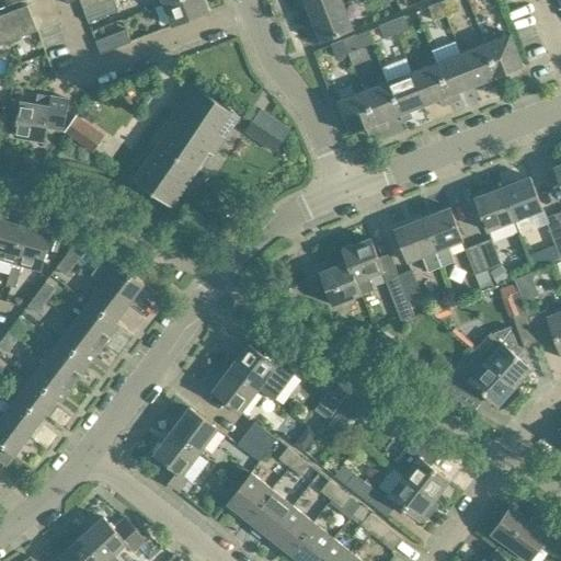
[(79,0),(83,10),(107,0),(79,0)]
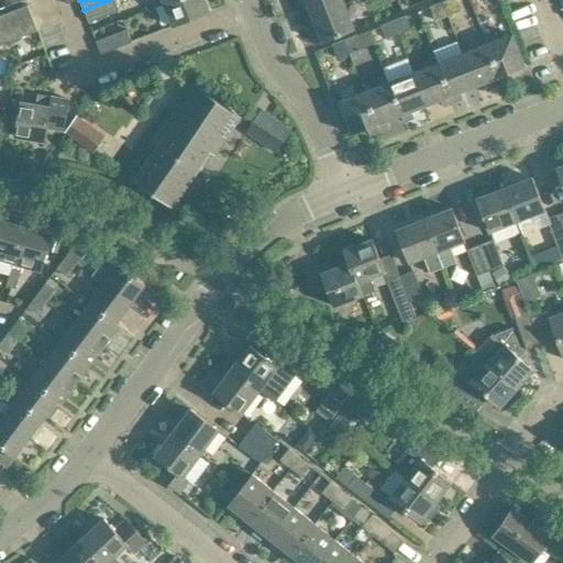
[(119,11),(114,0),(108,0),(84,10),(89,23),(119,11)]
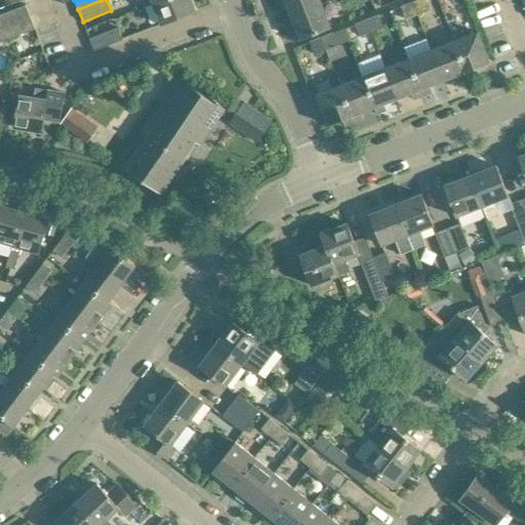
[(191,0),(163,0),(153,4),(144,7),(152,29),(196,11),(191,0)]
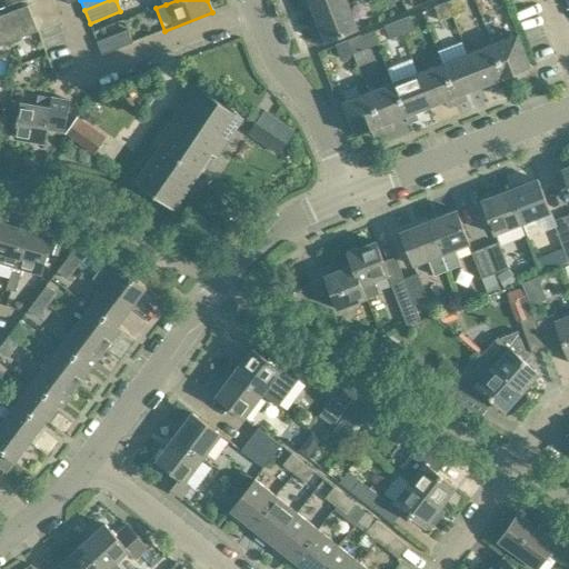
[(348,5),(346,0),(300,0),(302,5),(309,2),(316,18),(348,5)]
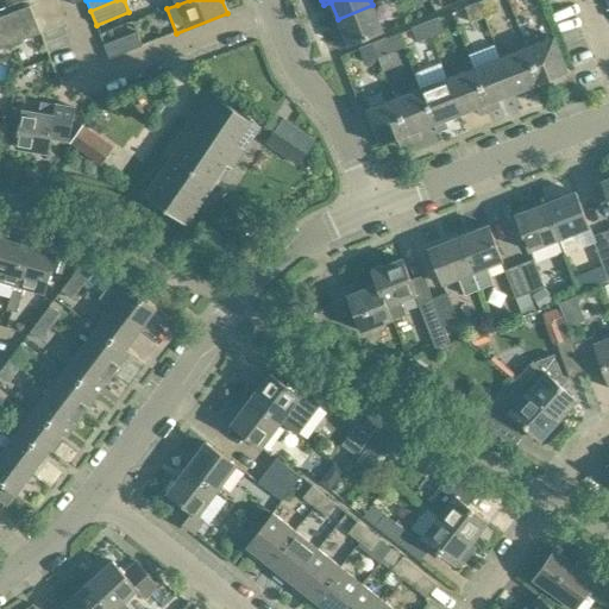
[(493,0),(484,0),(478,2),(484,16),(497,11),(493,0)]
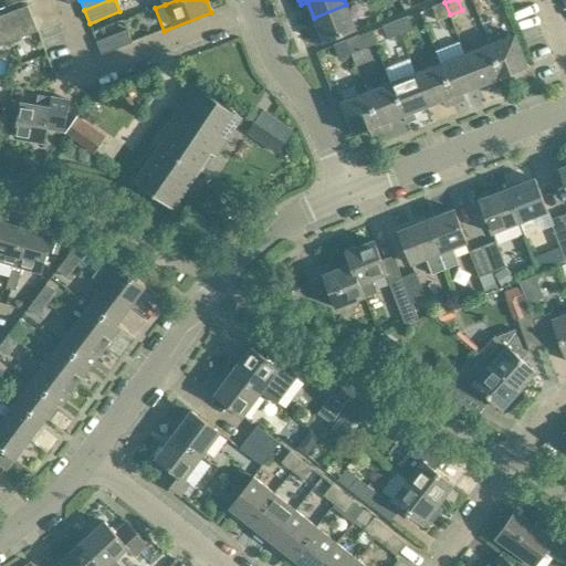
[(450,14),(444,2),(432,8),(438,20),(450,14)]
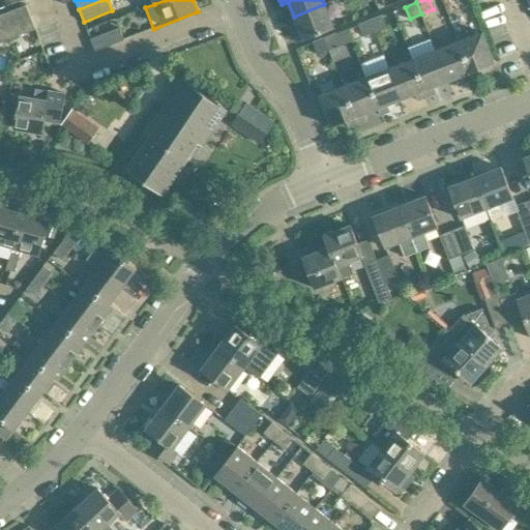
[(333,28),(324,4),(294,17),(299,30),(292,32),(296,42),(333,28)]
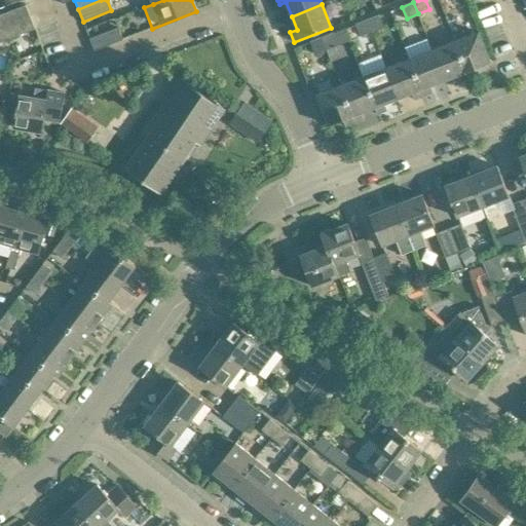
[(0,14),(0,29),(27,19),(30,17),(26,5),(0,14)]
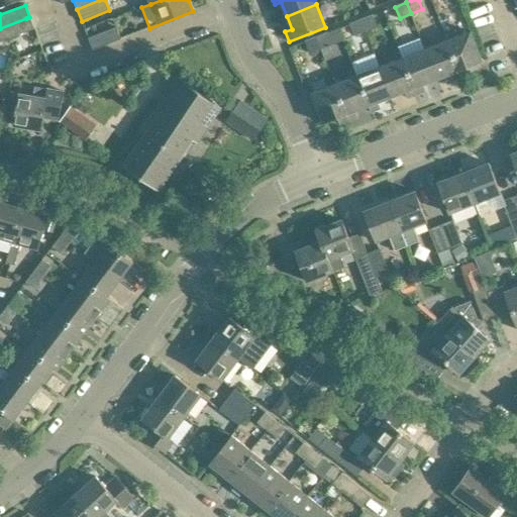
[(372,16),(360,20),(366,31),(376,26),(372,16)]
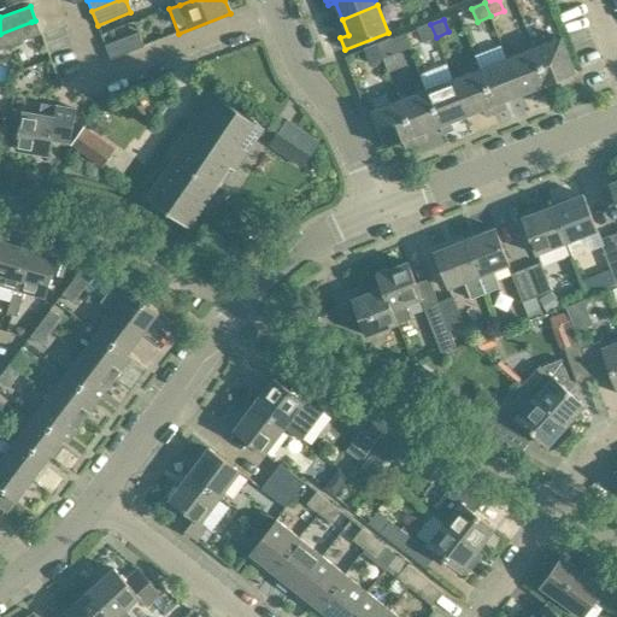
[(0,50),(37,36),(31,22),(0,34),(0,50)]
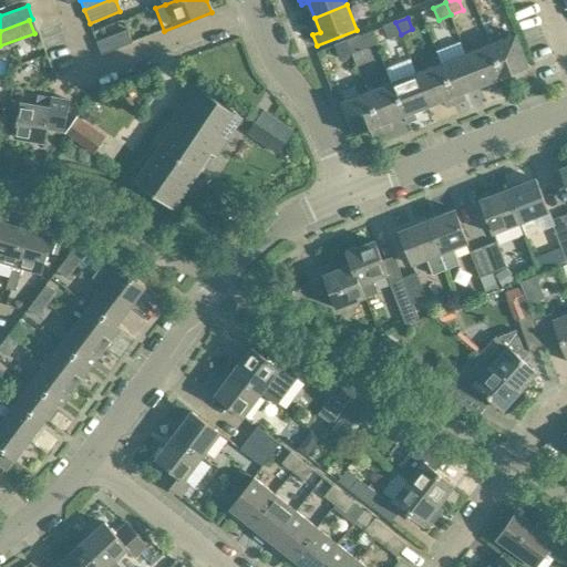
[(401,34),(395,22),(384,27),(389,39),(401,34)]
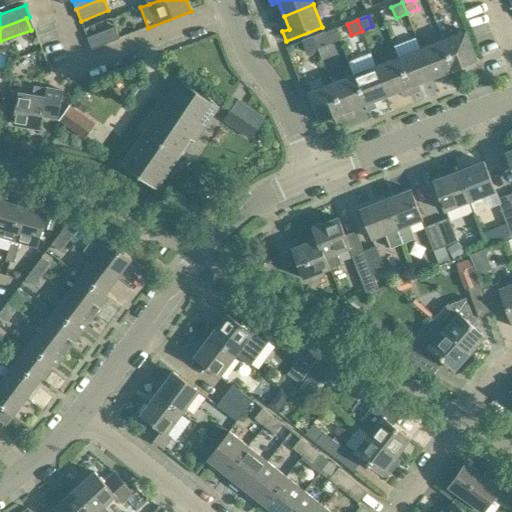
[(87,37),(92,49),(119,39),(115,27),(87,37)]
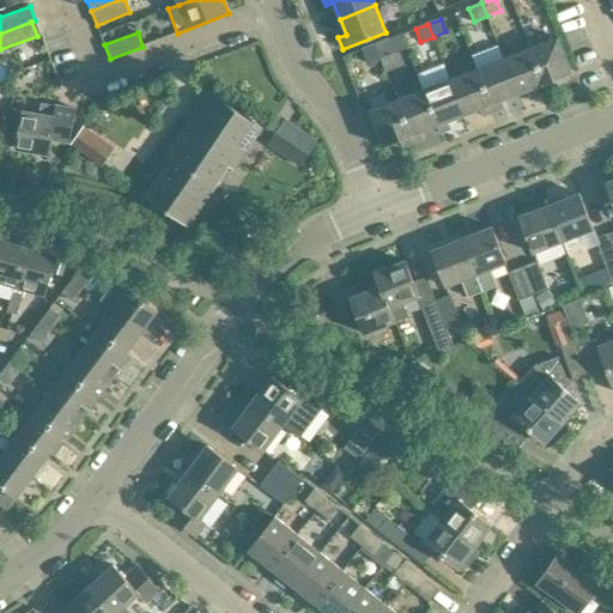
[(558,37),(529,48),(546,91),(558,86),(554,79),(571,73),(558,37)]
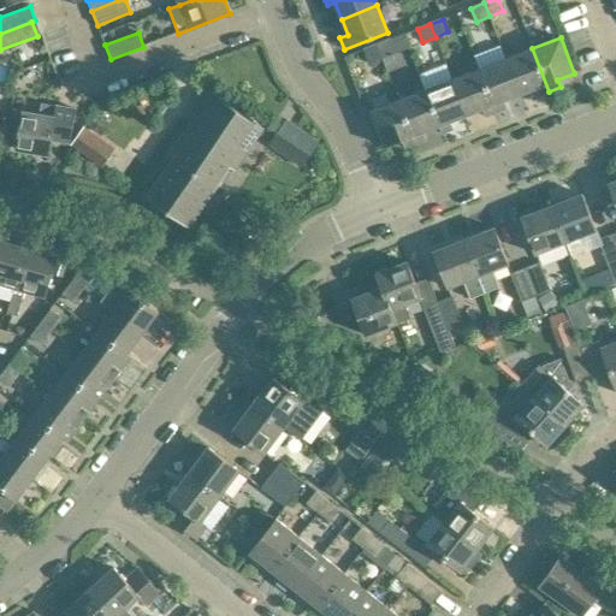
[(390,40),(377,45),(381,58),(395,53),(390,40)]
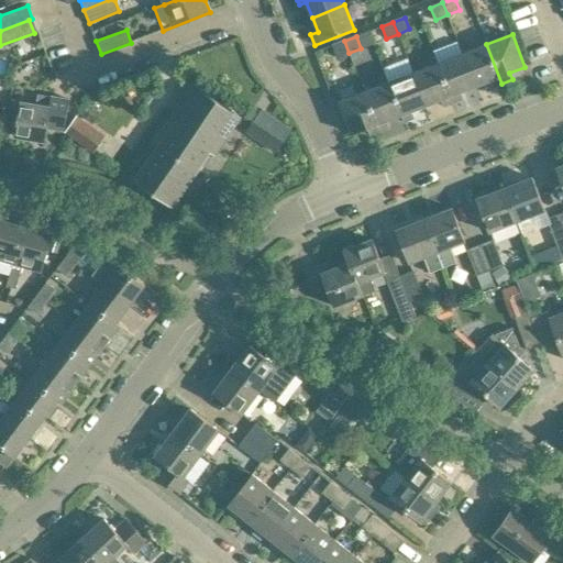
[(349,53),(344,41),(332,46),(337,57),(349,53)]
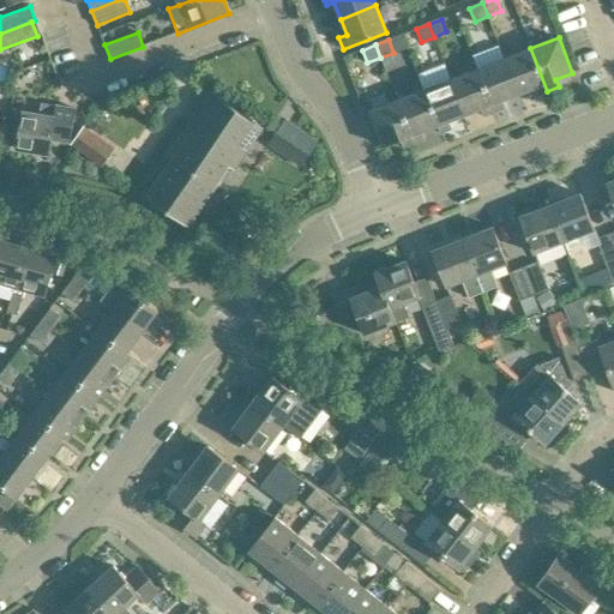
[(547,91),(530,48),(504,59),(517,95),(534,88),(537,95),(547,91)]
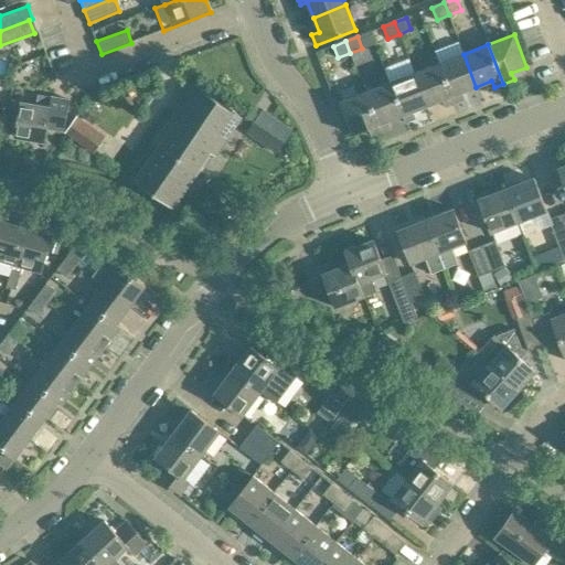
[(476,87),(464,54),(438,64),(454,104),(465,99),(462,93),(476,87)]
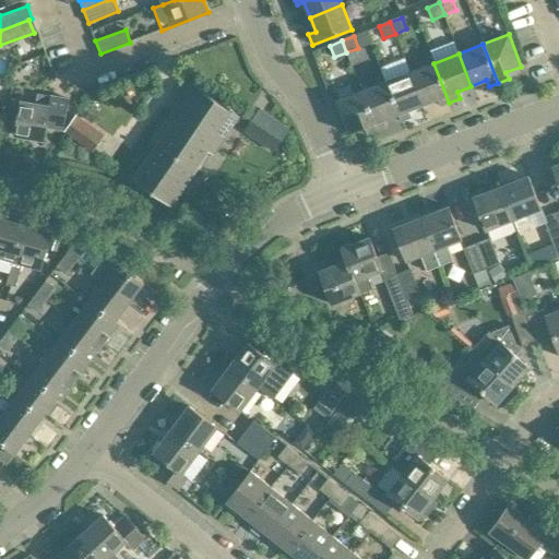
[(449,103),(433,63),(409,72),(421,105),(437,99),(440,106),(449,103)]
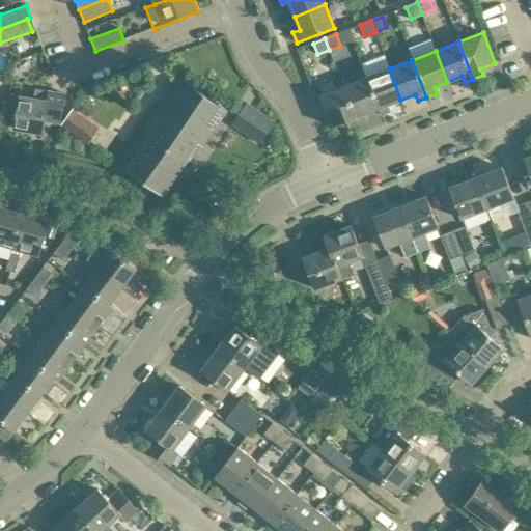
[(400,100),(389,68),(367,78),(381,115),(390,111),(388,105),(400,100)]
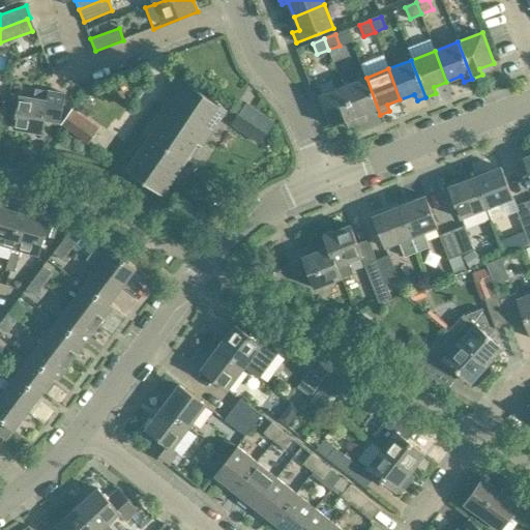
[(380,115),(366,78),(343,87),(356,123),(366,120),(364,114),(377,109),(380,115)]
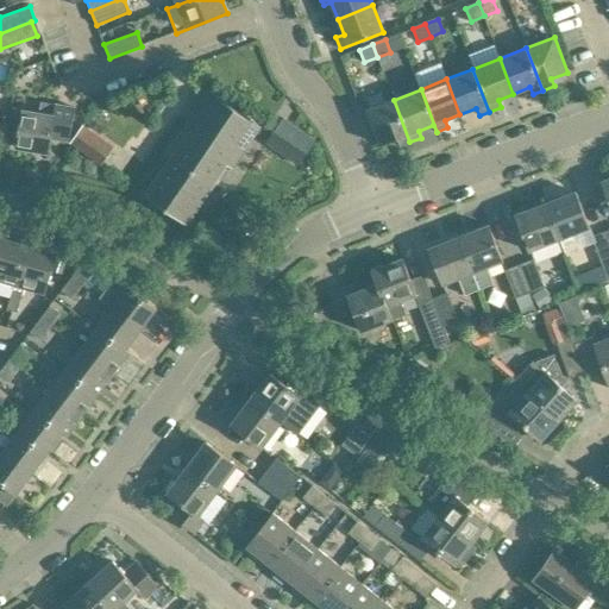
[(186,225),(227,165),(232,169),(261,126),(211,90),(168,152),(171,155),(144,195),(186,225)]
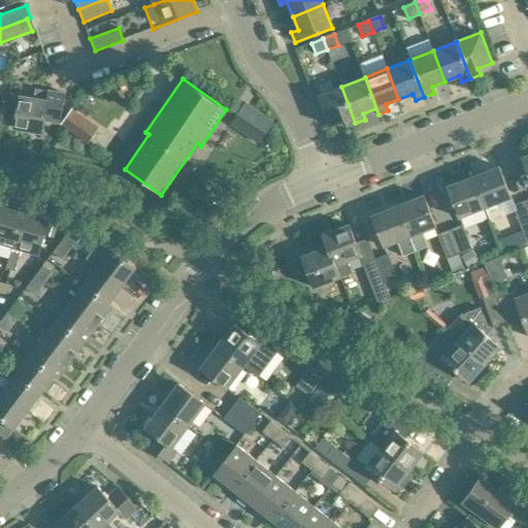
[(355,123),(341,87),(318,95),(329,126),(343,121),(347,127),(355,123)]
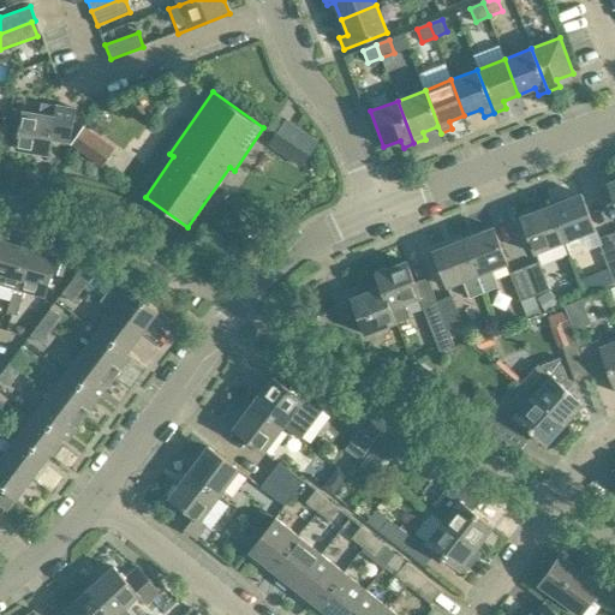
[(39,114),(23,111),(16,149),(47,154),(47,156),(48,156),(52,139),(70,143),(76,108),(41,103),(39,114)]
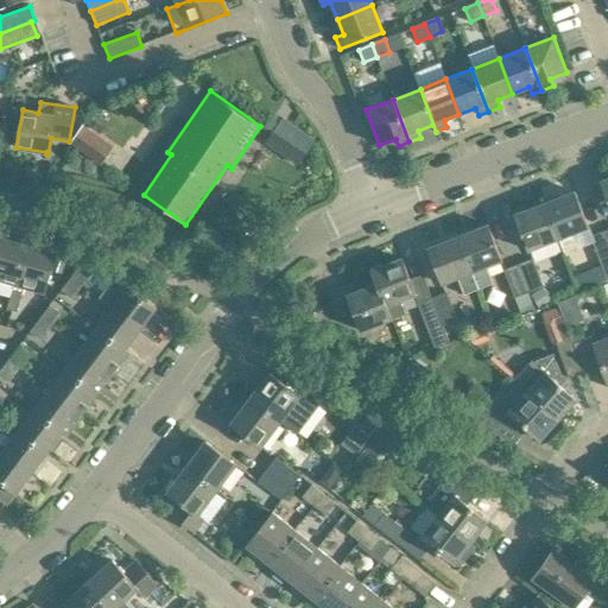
[(266,143),(297,164),(314,140),(283,119),(266,143)]
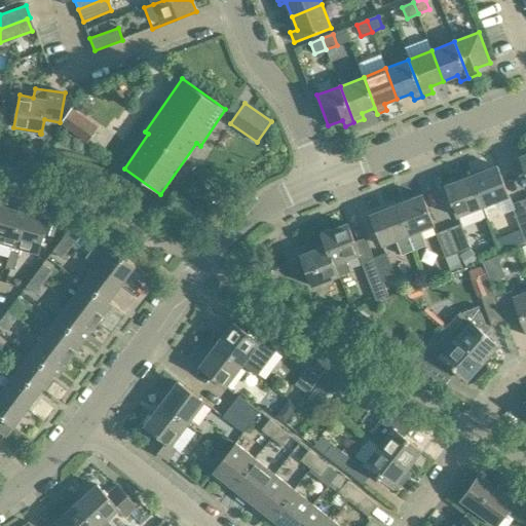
[(87,142),(98,128),(71,109),(61,122),(87,142)]
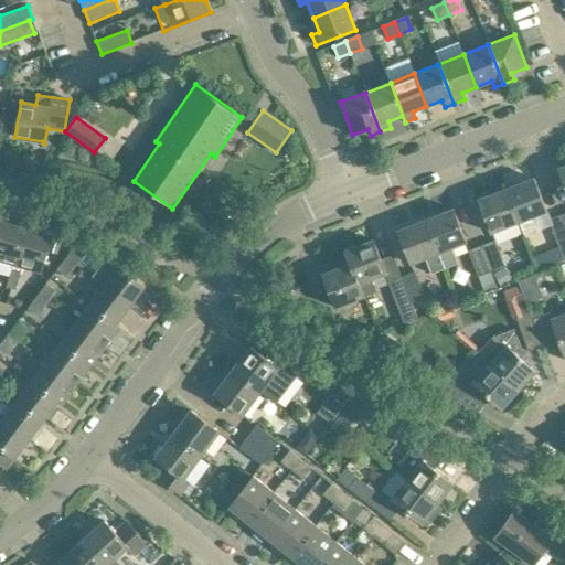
[(533,178),(505,189),(518,222),(519,222),(525,235),(551,226),(548,220),(545,212),(546,211),(533,178)]
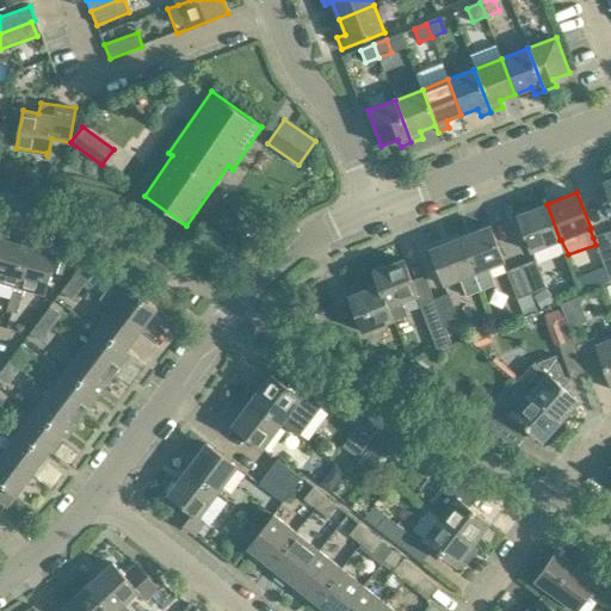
[(560,240),(547,204),(517,216),(530,252),(560,240)]
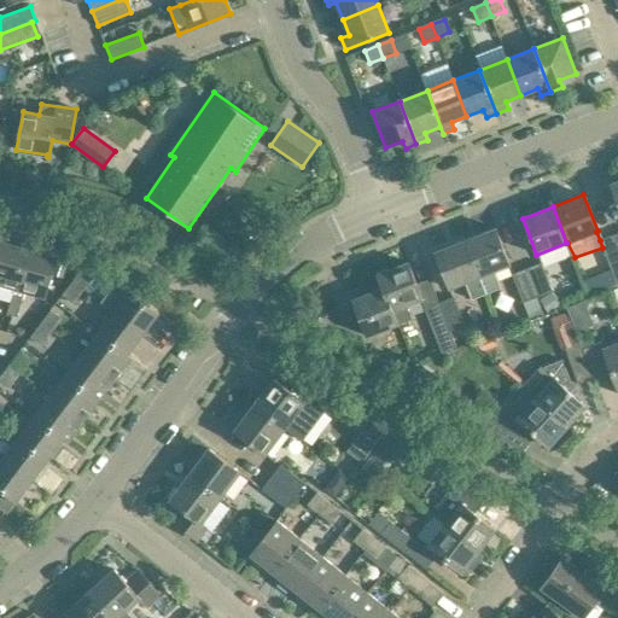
[(496,228),(465,240),(485,293),(501,287),(495,270),(509,264),(496,228)]
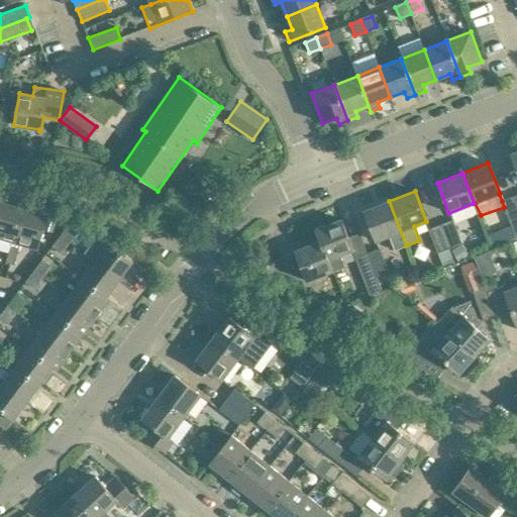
[(516,203),(514,196),(502,201),(504,207),(516,239),(516,238),(516,203)]
